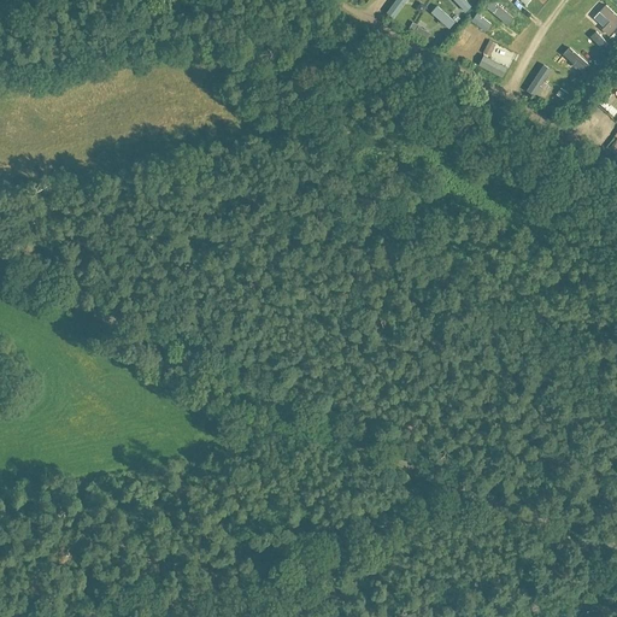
[(470,0),(436,0),(462,19),(475,4),(470,0)]
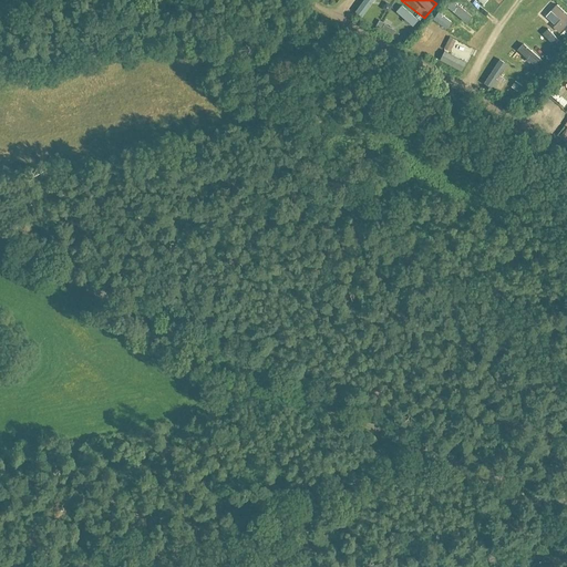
[(466,0),(446,0),(441,7),(485,39),(495,24),(466,0)]
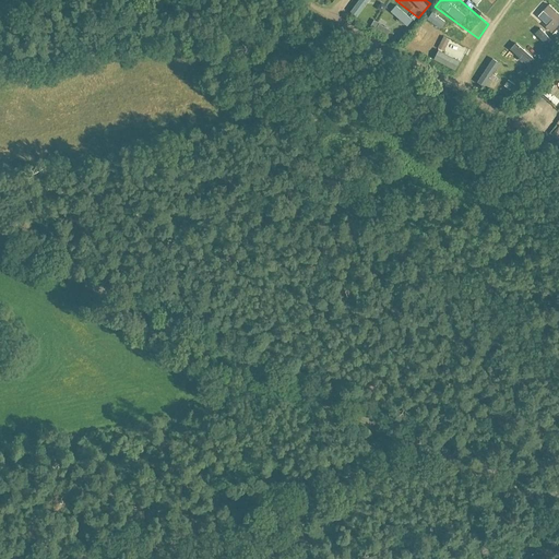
[(558,11),(546,0),(543,0),(527,15),(532,20),(557,43),(558,39),(558,11)]
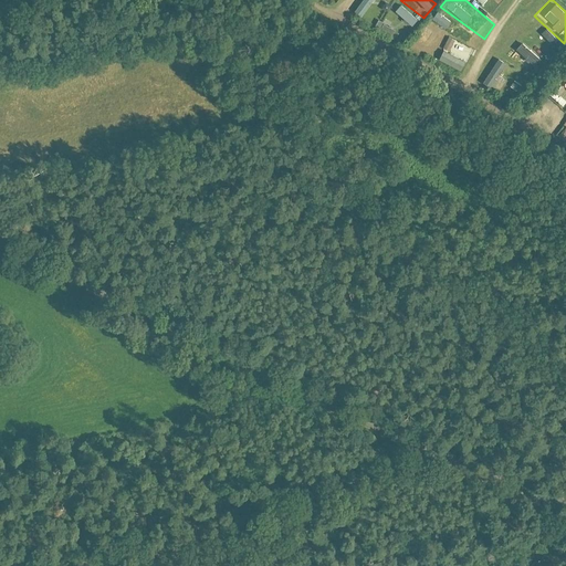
[(538,20),(526,38),(548,54),(552,56),(564,43),(538,20)]
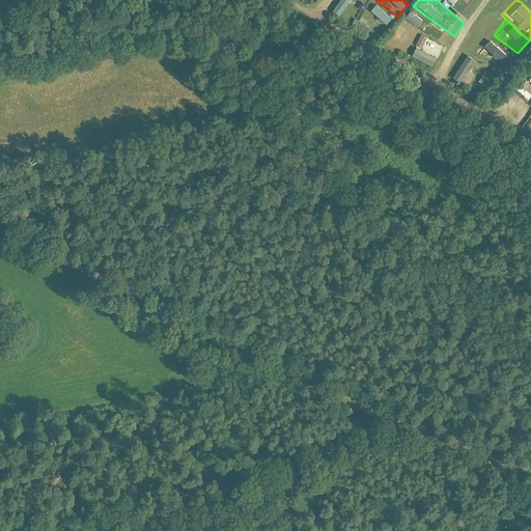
[(421,34),(410,57),(432,68),(445,47),(421,34)]
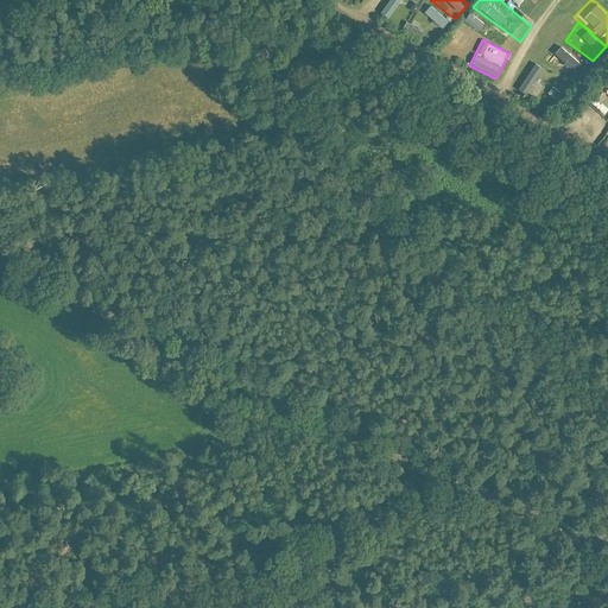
[(607,65),(594,86),(607,96),(607,65)]
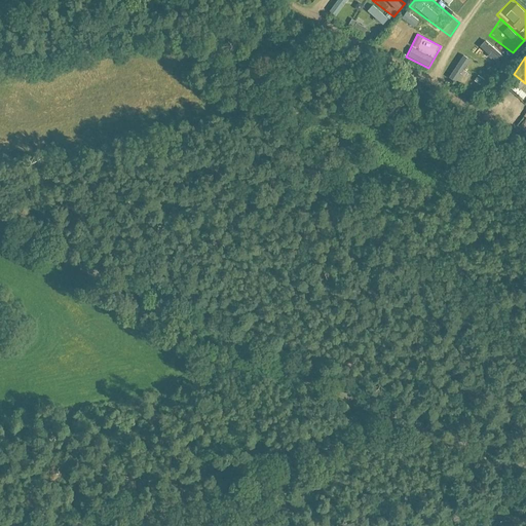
[(525,83),(523,81),(516,90),(525,98),(525,83)]
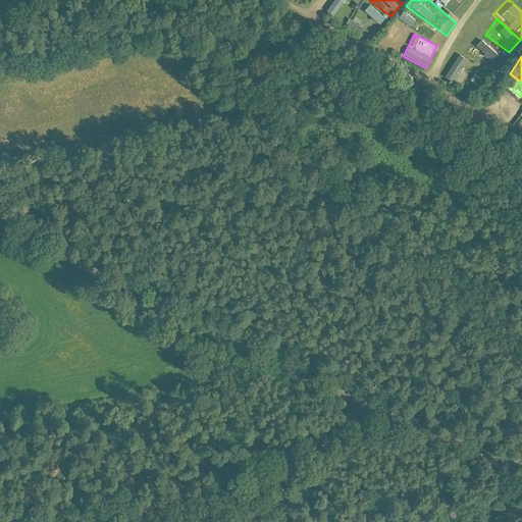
[(502,88),(484,107),(507,121),(521,104),(502,88)]
